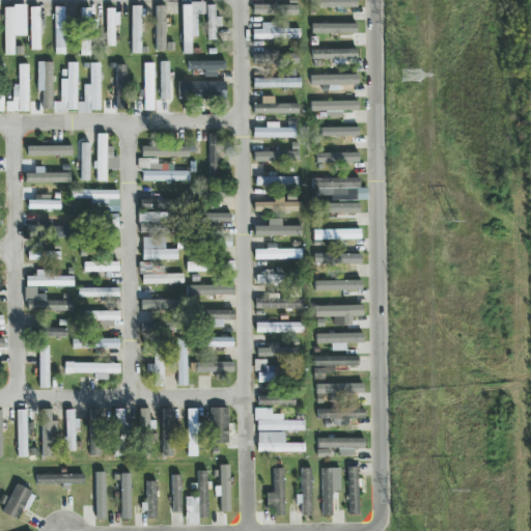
[(298,16),(298,0),(288,0),(288,6),(253,5),(253,15),(298,16)]
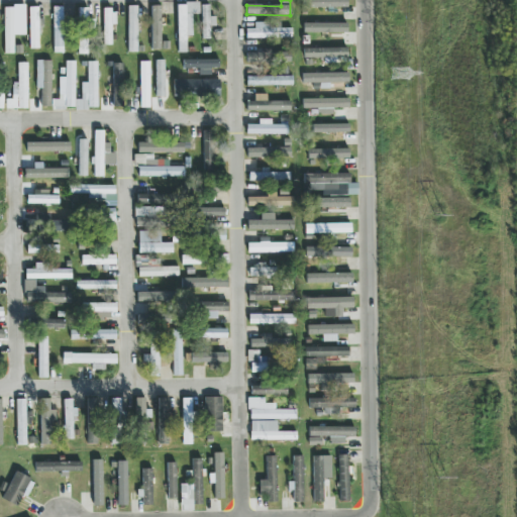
[(347,0),(302,0),(303,8),(348,8),(347,0)]
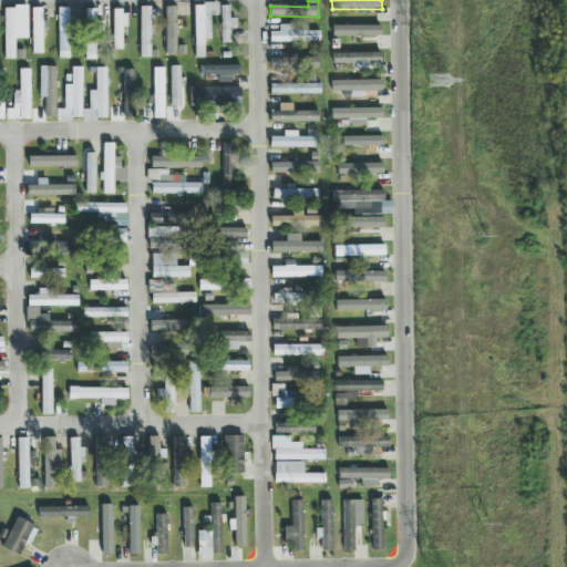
[(219,4),(195,4),(196,59),(205,58),(205,40),(212,40),(210,17),(219,16),(219,4)]
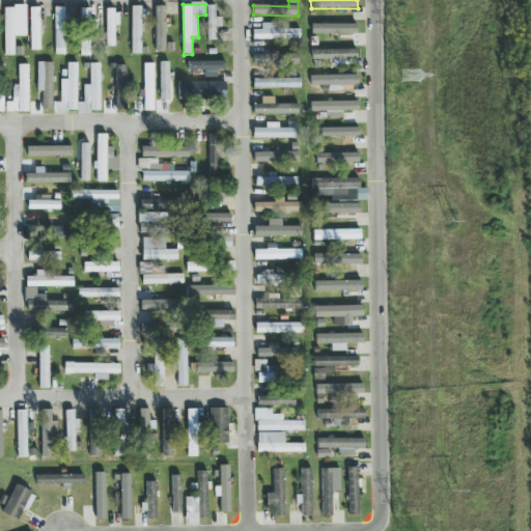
[(4,7),(5,55),(15,55),(15,36),(27,36),(26,6),(4,7)]
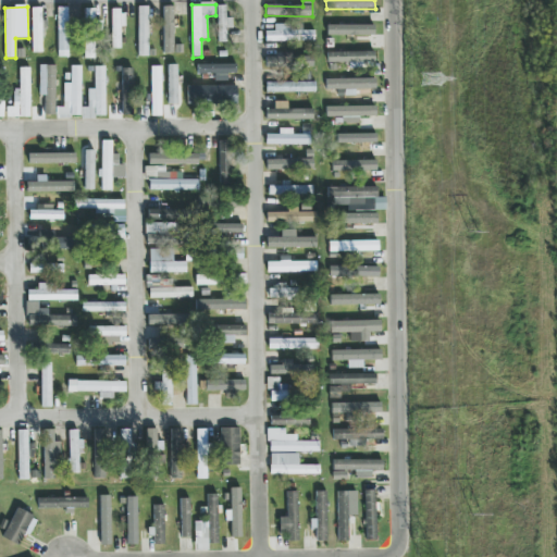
[(149,57),(148,7),(137,7),(138,57),(149,57)]
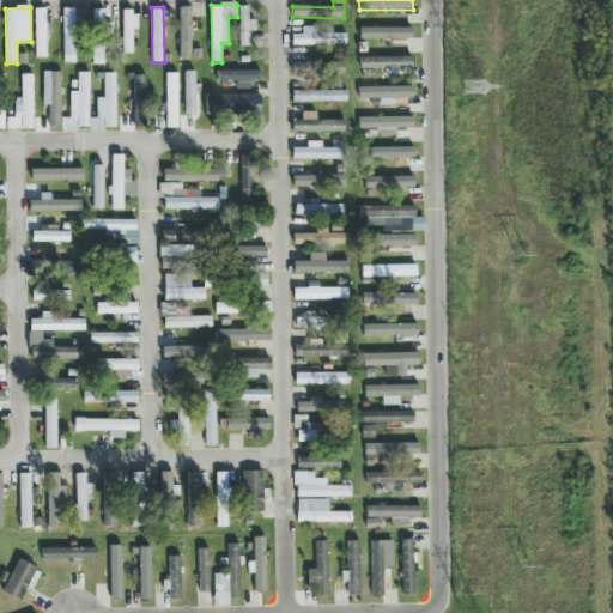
[(201,59),(201,49),(192,49),(192,7),(178,7),(180,60),(201,59)]
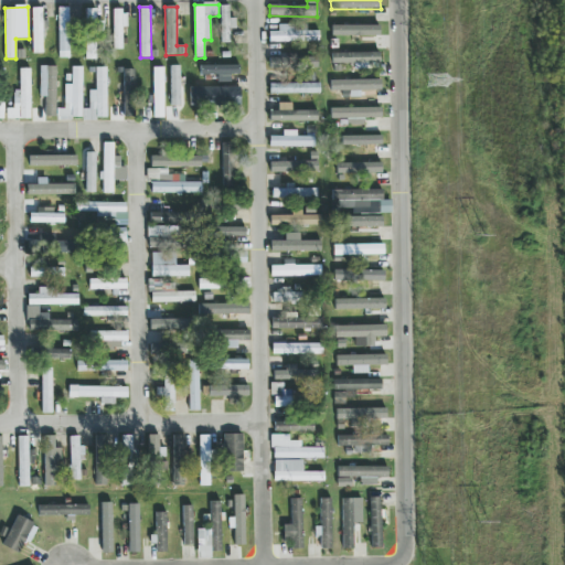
[(231,43),(230,30),(236,30),(236,19),(230,19),(230,7),(221,7),(221,43),(231,43)]
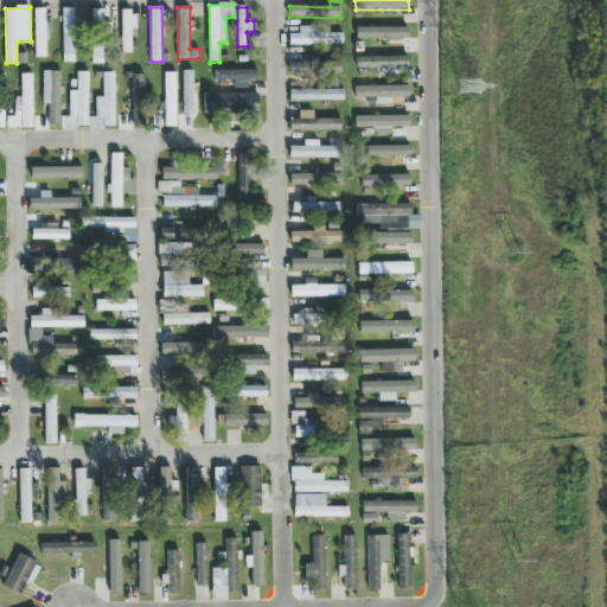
[(48,57),(48,23),(46,23),(46,8),(34,8),(34,57),(48,57)]
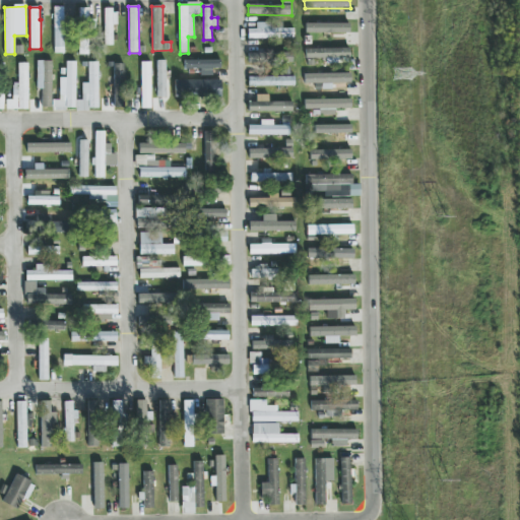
[(64,54),(65,7),(54,7),(53,54),(64,54)]
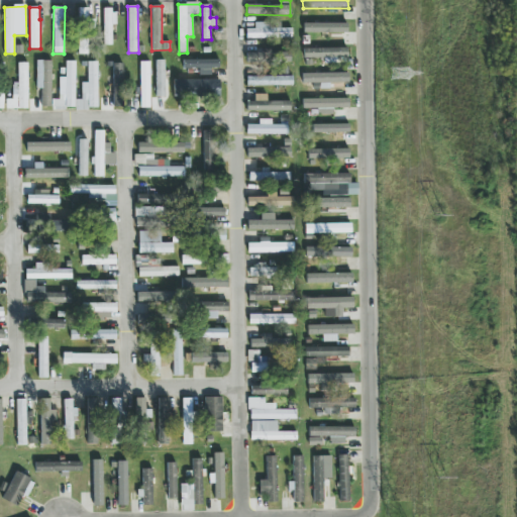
[(87,55),(88,35),(93,35),(94,20),(88,20),(89,9),(79,8),(78,55),(87,55)]
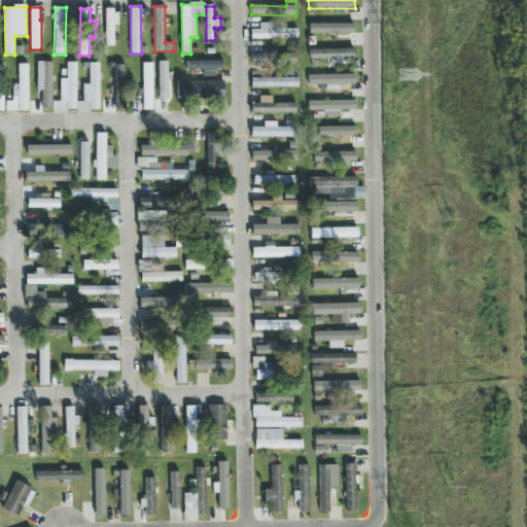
[(118,26),(118,10),(106,10),(105,46),(114,46),(114,26),(118,26)]
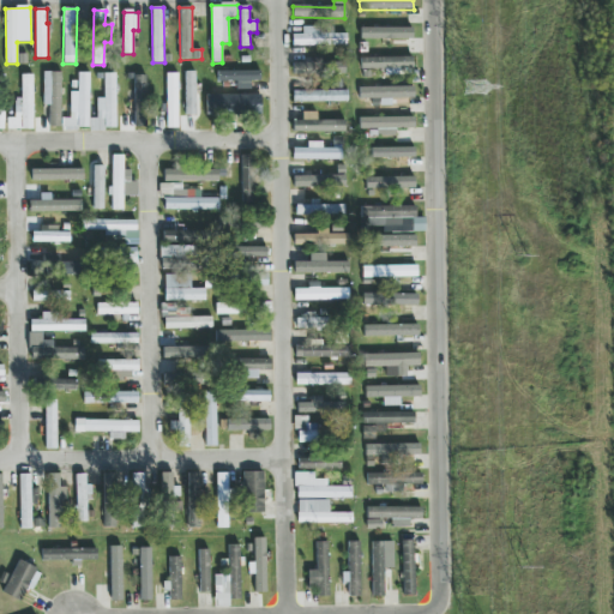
[(293,35),(293,47),(348,46),(347,34),(324,35),(324,26),(302,28),(302,35),(293,35)]
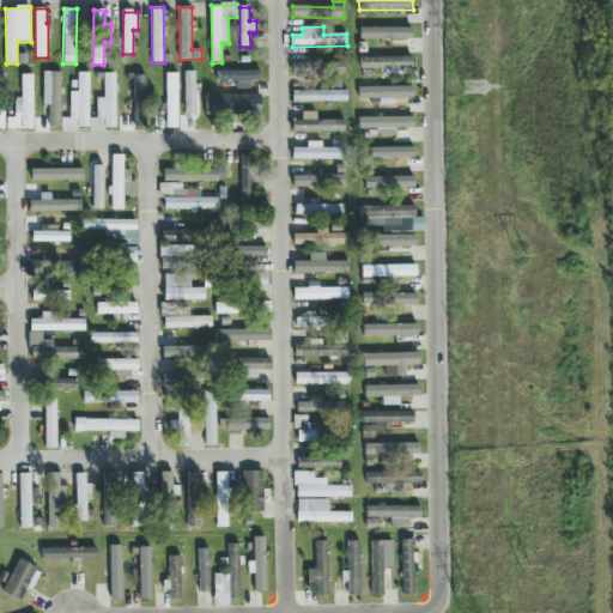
[(359,40),(412,40),(412,28),(359,29),(359,40)]
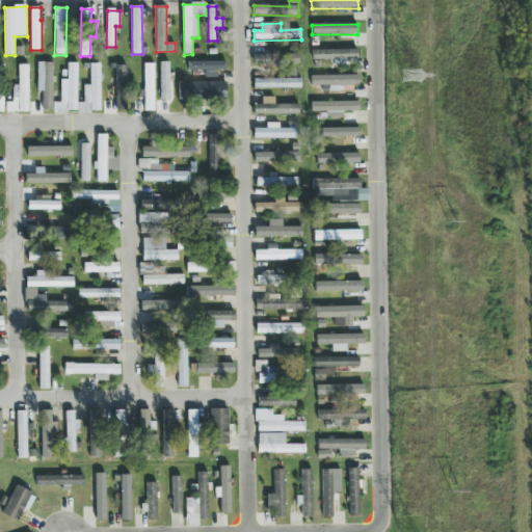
[(313,62),(357,61),(357,50),(313,51),(313,62)]
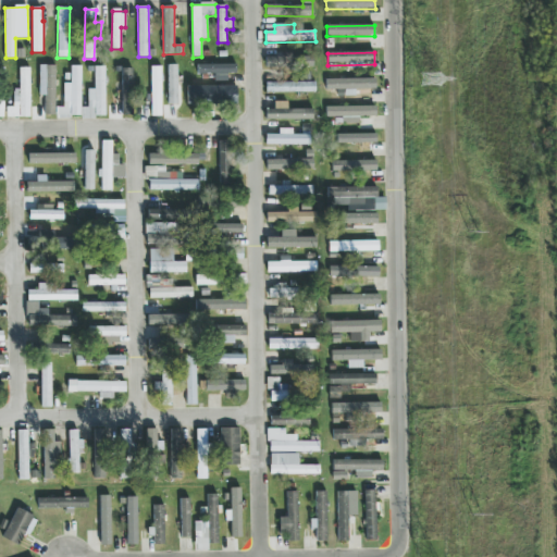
[(267,67),(298,67),(298,65),(313,65),(313,56),(267,56),(267,67)]
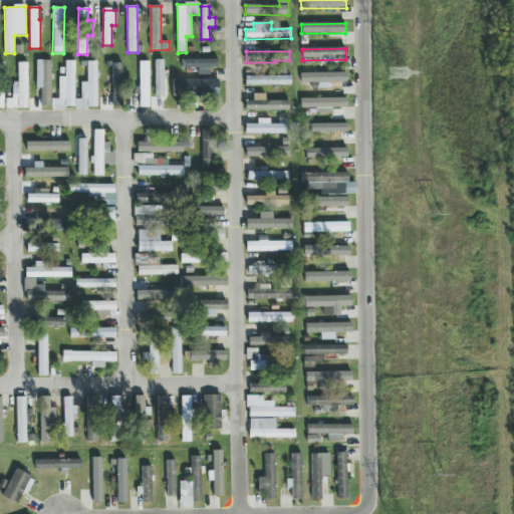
[(218,59),(183,60),(183,68),(198,68),(198,75),(210,75),(210,68),(218,67),(218,59)]
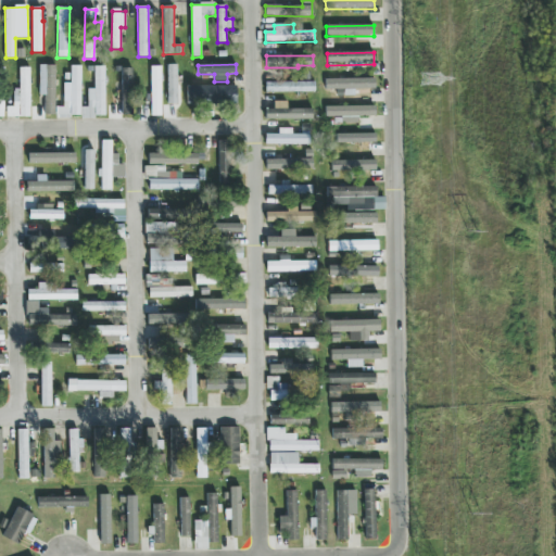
[(57,65),(40,65),(39,96),(46,96),(45,115),(54,115),(57,65)]
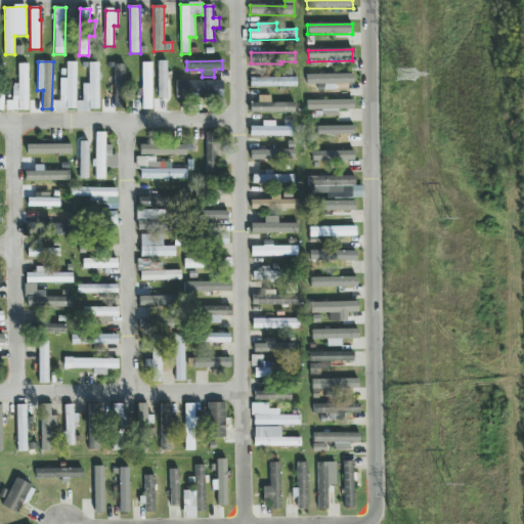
[(167,98),(167,61),(158,61),(158,98),(167,98)]
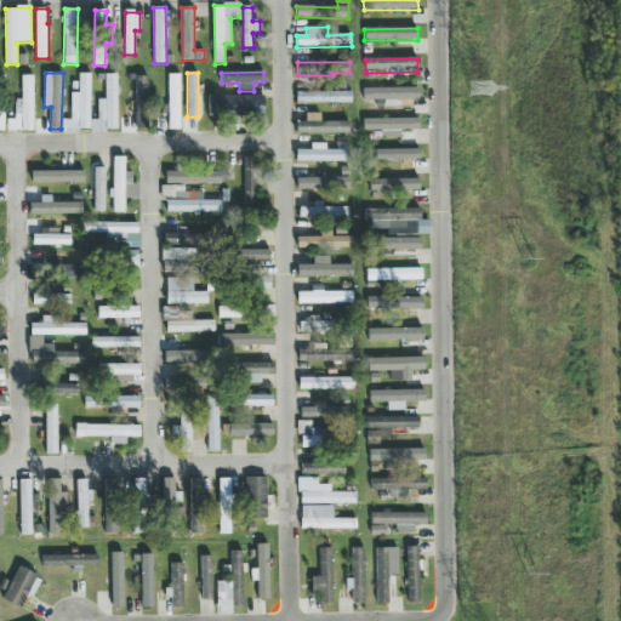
[(79,106),(70,106),(70,120),(63,120),(63,130),(90,130),(91,74),(79,74),(79,106)]
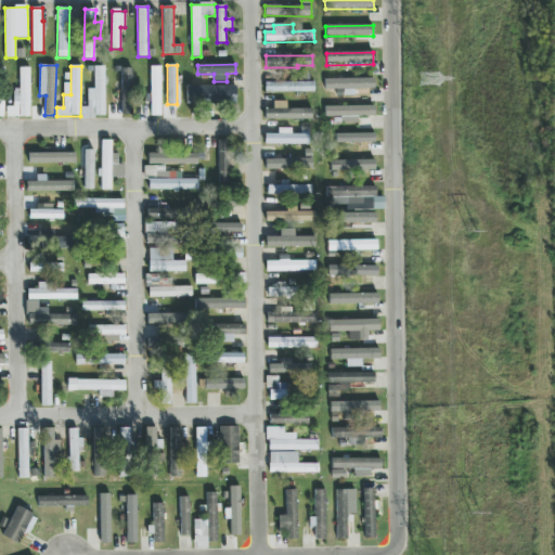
[(104,66),(94,67),(94,89),(88,89),(88,107),(81,107),(81,118),(105,118),(104,66)]
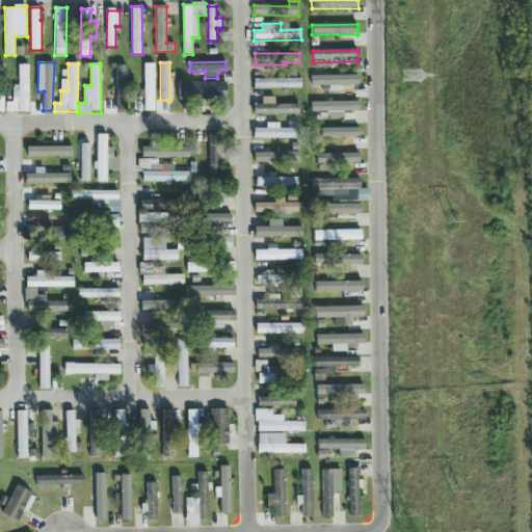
[(155,111),(155,64),(144,63),(144,111),(155,111)]
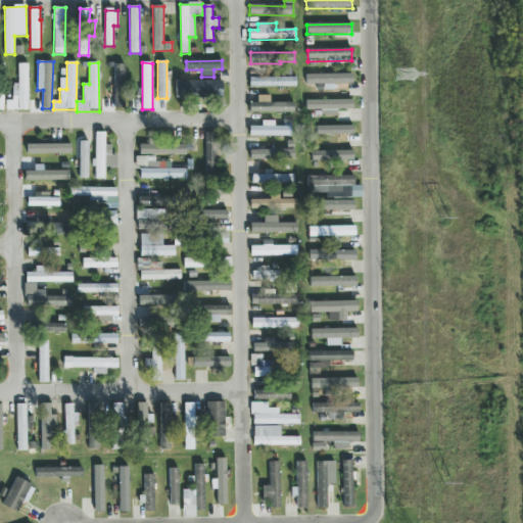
[(28,63),(18,63),(18,84),(12,84),(13,100),(6,100),(7,110),(29,110),(28,63)]
